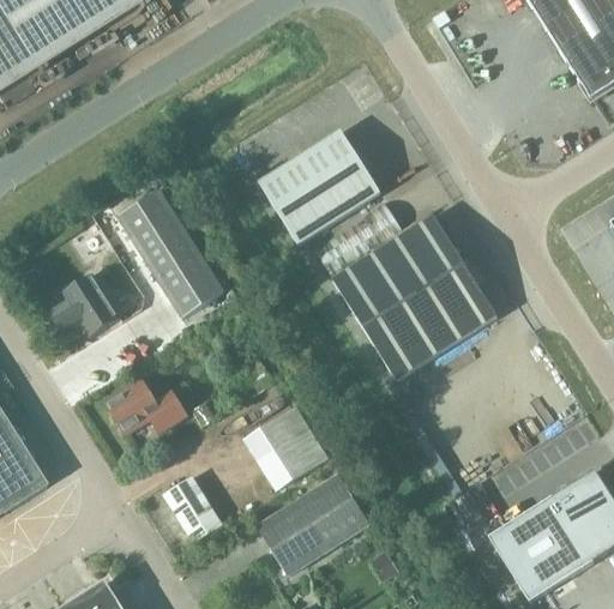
[(0,0),(0,90),(143,0),(0,0)]
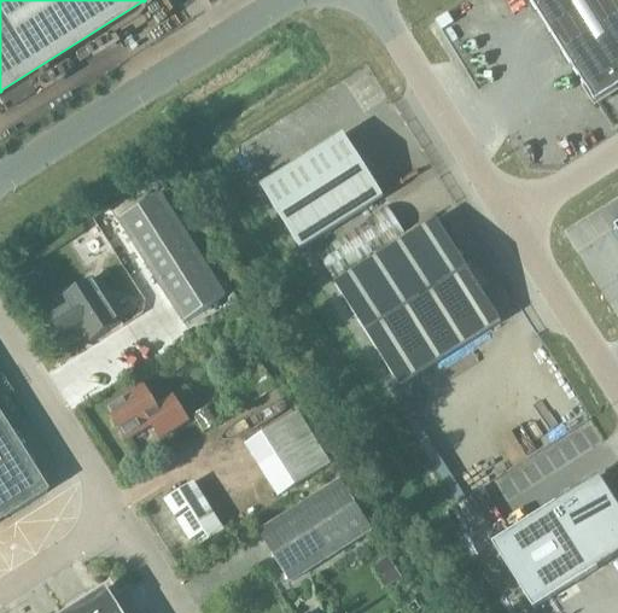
[(530,0),(583,82),(581,83),(583,87),(584,86),(594,100),(617,85),(617,0),(530,0)]
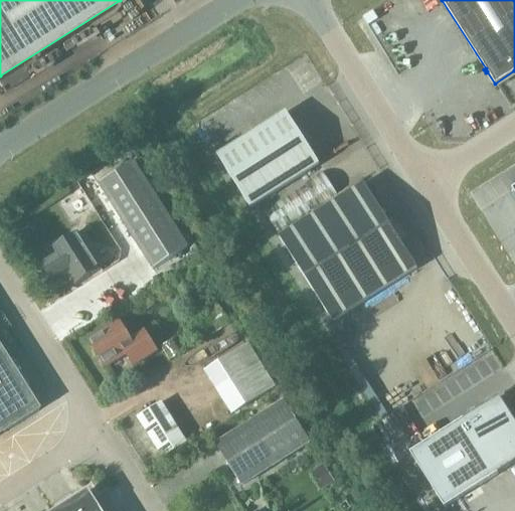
[(249,205),(319,161),(286,109),(216,153),(249,205)]
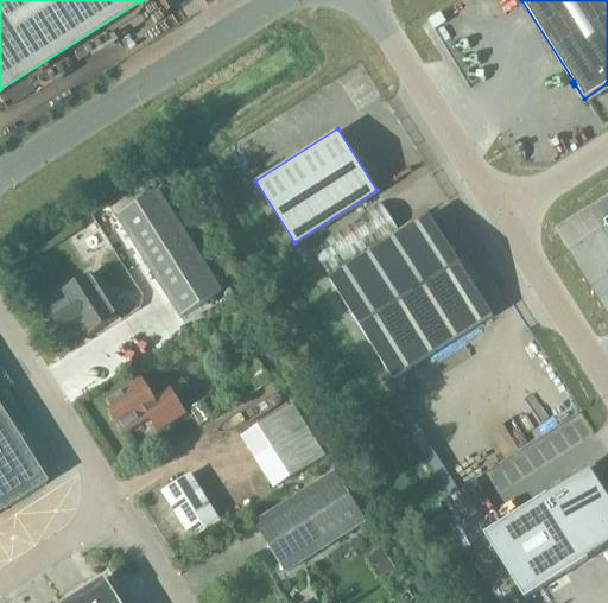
[(157,188),(115,214),(179,315),(221,289),(157,188)]
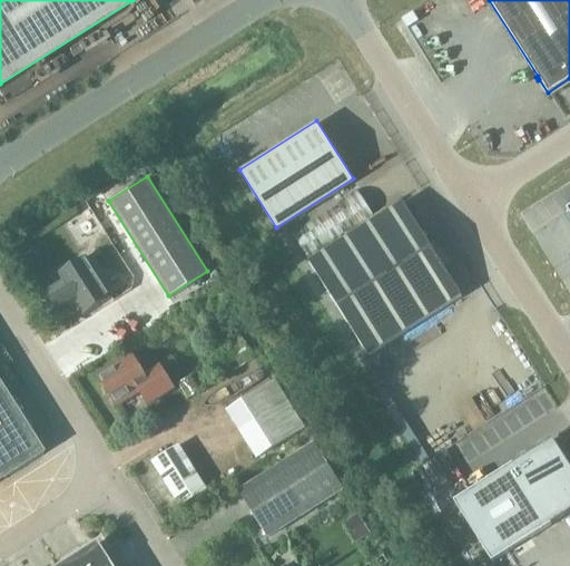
[(367,352),(461,293),(402,199),(308,259),(367,352)]
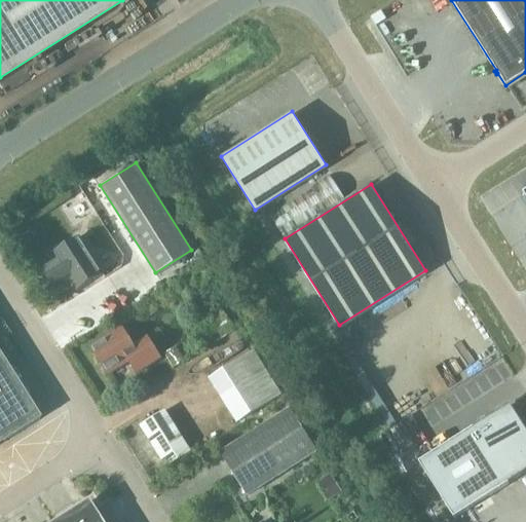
[(55,257),(40,266),(53,288),(69,278),(75,288),(102,271),(78,233),(51,250),(55,257)]
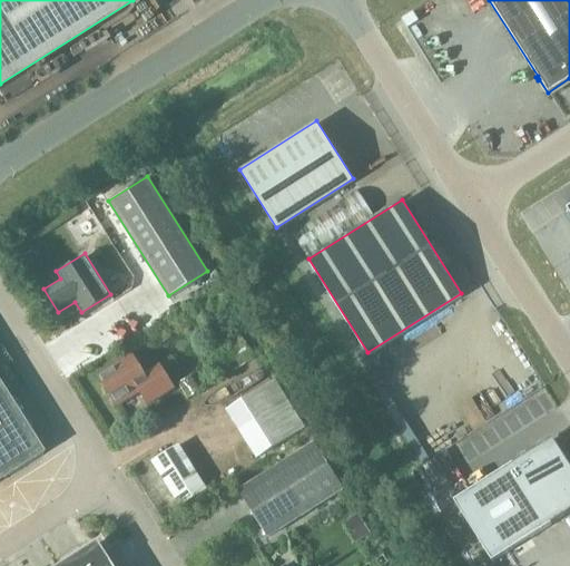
[(131,352),(97,373),(115,402),(137,388),(146,401),(173,384),(158,362),(143,371),(131,352)]
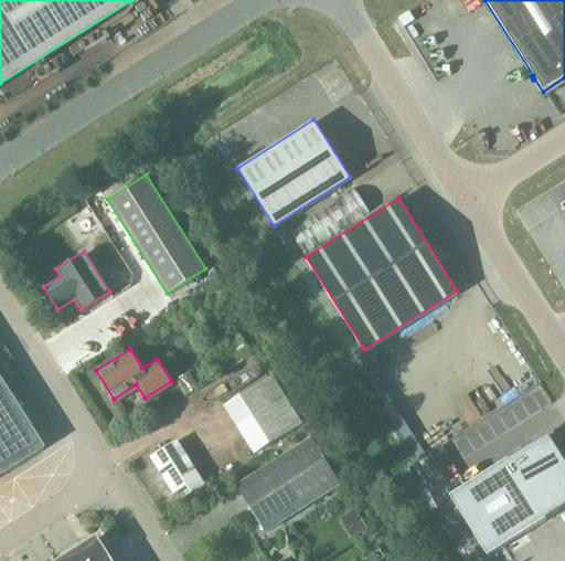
[(185,363),(173,370),(180,384),(193,379),(185,363)]
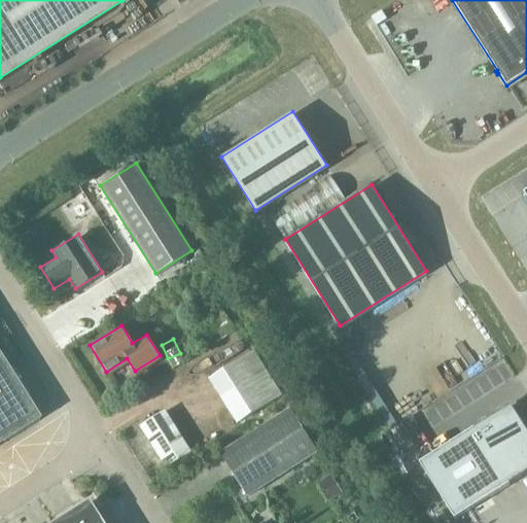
[(282,392),(253,347),(208,376),(236,421),(282,392)]
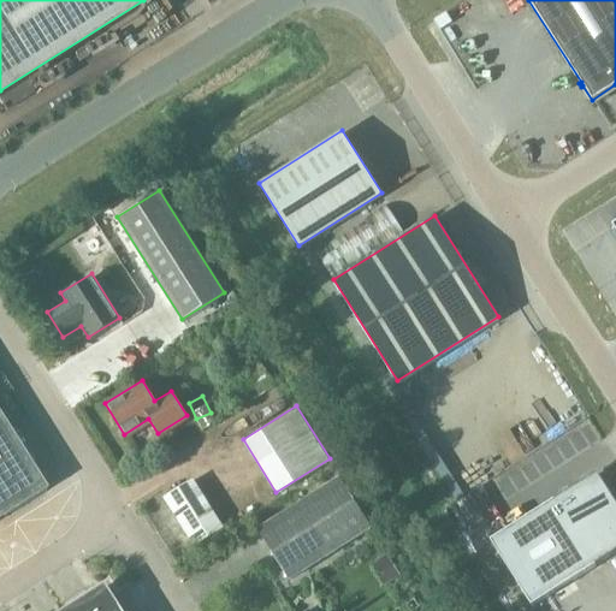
[(0,514),(45,486),(0,415),(0,514)]
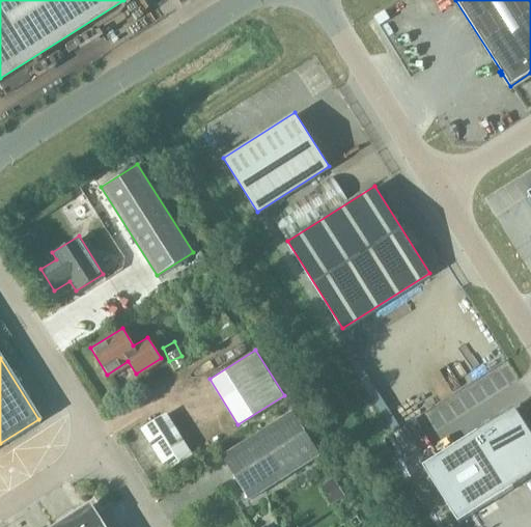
[(388,421),(412,412),(407,398),(383,408),(388,421)]
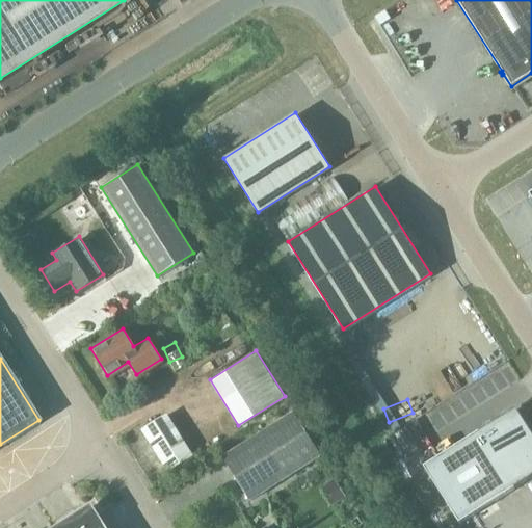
[(531,433),(515,406),(423,465),(458,522),(531,474),(531,433)]
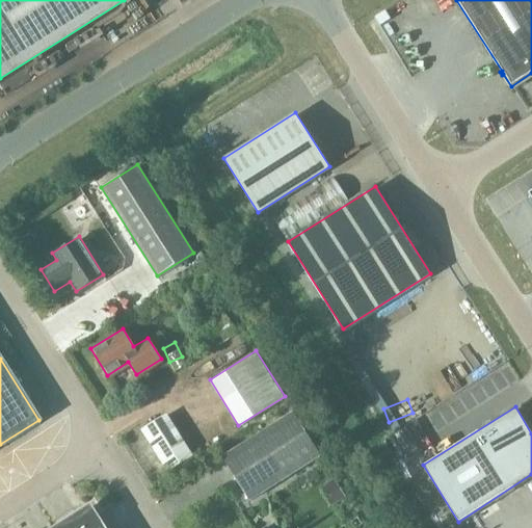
[(292,411),(221,455),(248,499),(319,453),(292,411)]
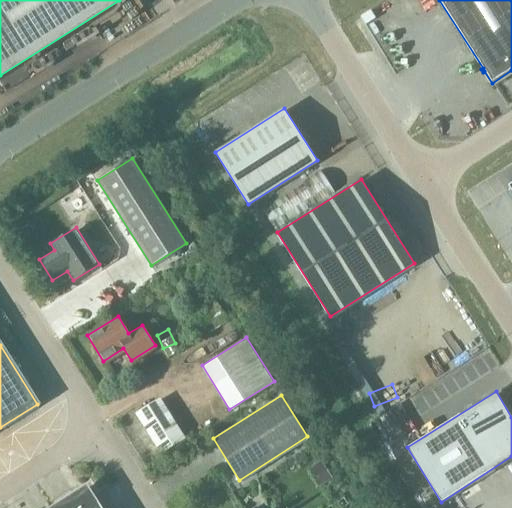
[(161,452),(162,452),(185,437),(159,396),(135,411),(161,452)]
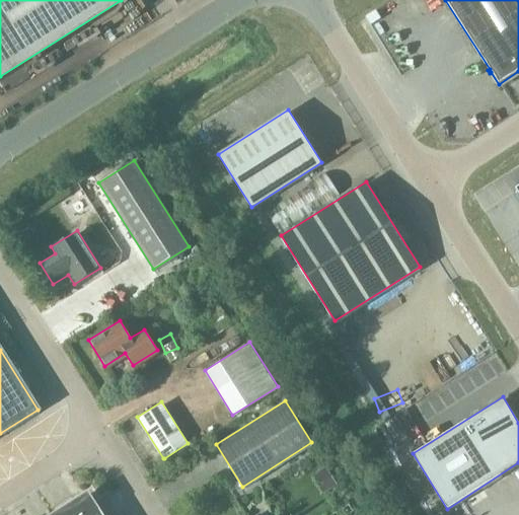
[(102,514),(93,499),(88,492),(50,514),(102,514)]
